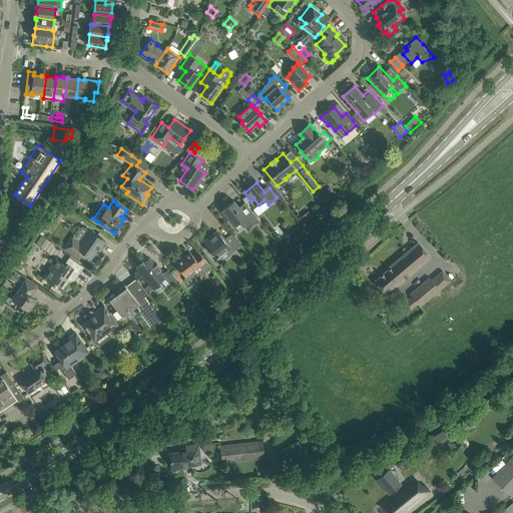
[(257,216),(253,213),(247,205),(241,210),(233,200),(221,210),(227,218),(234,225),(240,220),(244,225),(257,216)]
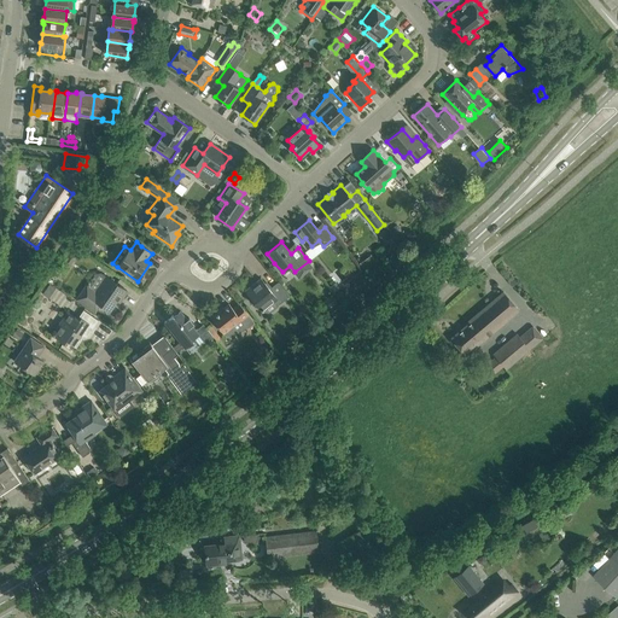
[(74,249),(64,263),(70,267),(79,252),(74,249)]
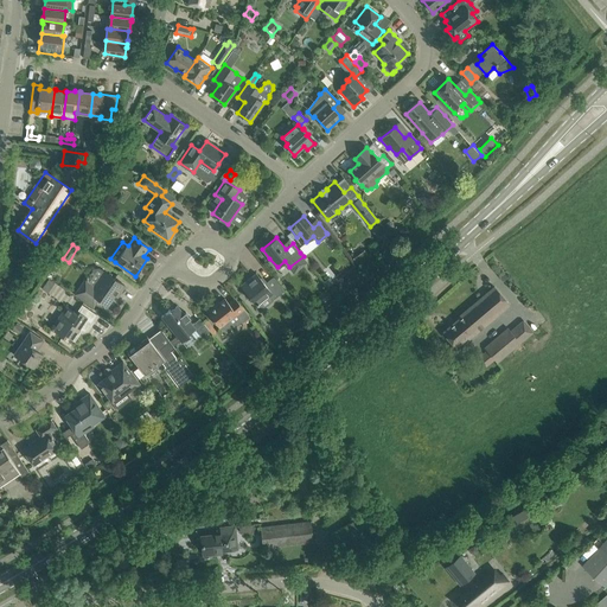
[(353,259),(358,266),(370,257),(364,250),(353,259)]
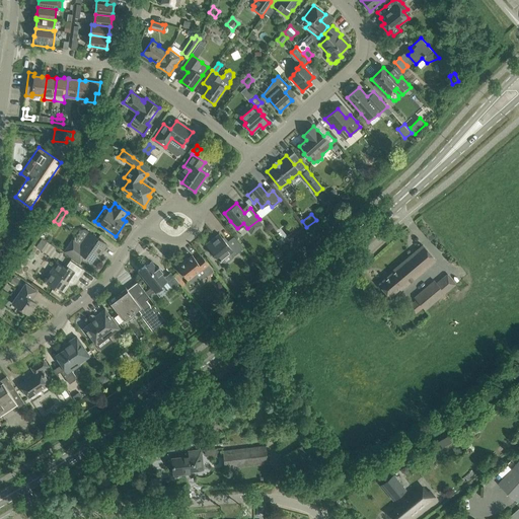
[(107,244),(98,239),(88,232),(80,243),(73,238),(64,251),(79,262),(84,255),(92,262),(99,250),(102,252),(107,244)]
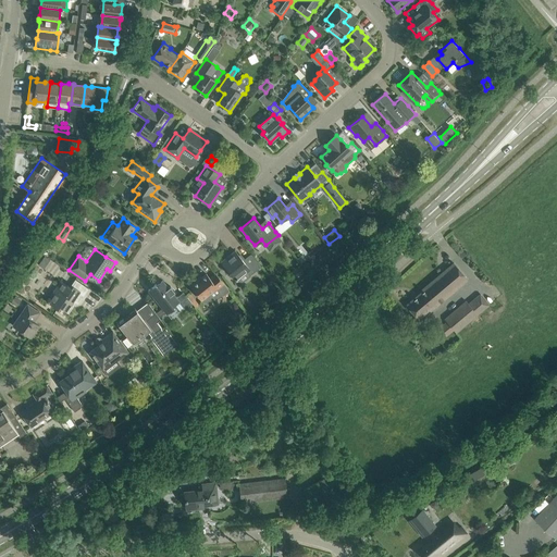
[(261,267),(258,262),(251,255),(243,260),(235,251),(221,262),(236,282),(248,272),(250,275),(261,267)]
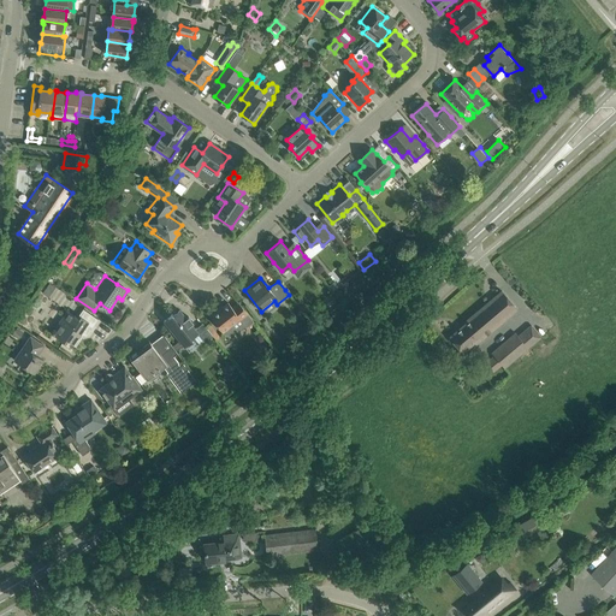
[(339,286),(335,282),(329,286),(333,291),(339,286)]
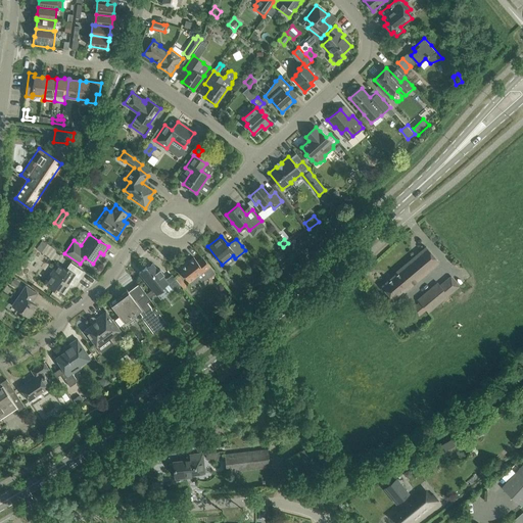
[(439,263),(433,255),(426,247),(396,273),(397,274),(382,286),(392,298),(401,291),(402,292),(439,263)]
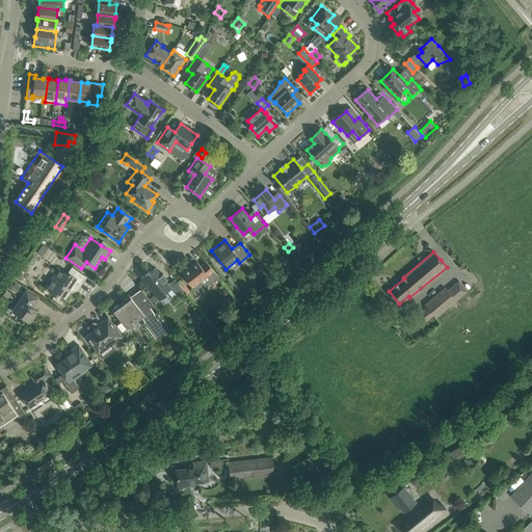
[(289,258),(284,256),(280,259),(281,263),(285,265),(290,263),(289,258)]
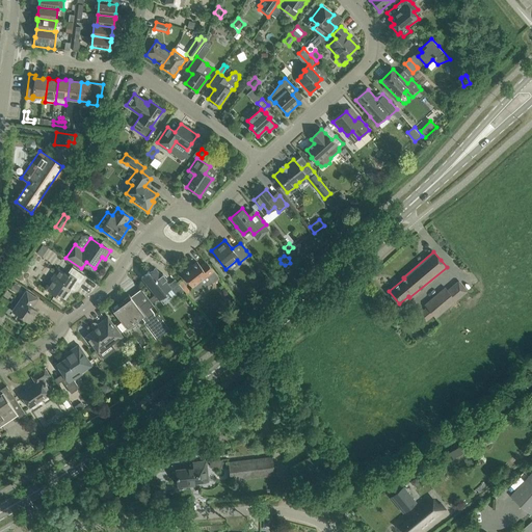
[(219,277),(213,270),(207,262),(201,266),(197,262),(182,274),(188,282),(192,288),(194,290),(197,291),(203,287),(206,287),(212,282),(213,283),(219,277)]
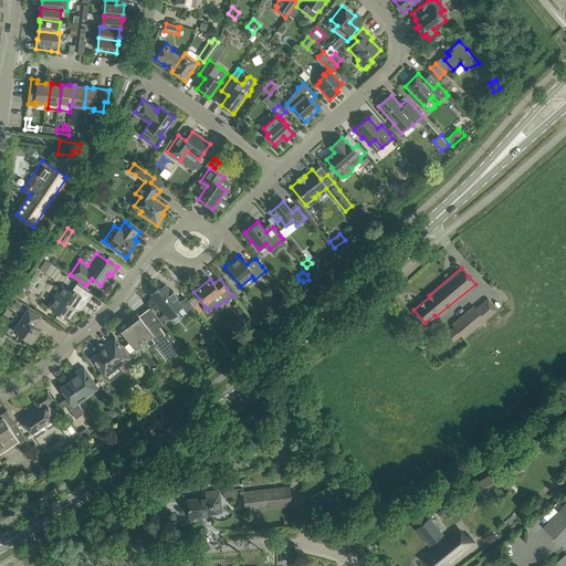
[(91,294),(81,287),(77,285),(72,293),(62,286),(50,304),(49,303),(46,306),(59,314),(60,312),(67,317),(75,306),(80,310),(91,294)]
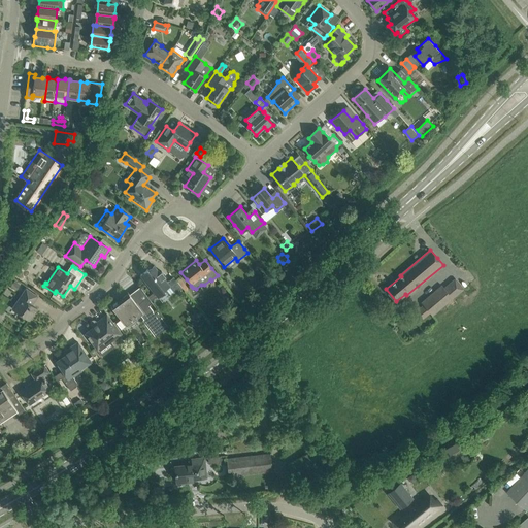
[(183,288),(180,286),(173,277),(167,283),(155,266),(149,271),(147,269),(140,275),(146,284),(159,298),(166,292),(165,290),(169,287),(175,294),(183,288)]
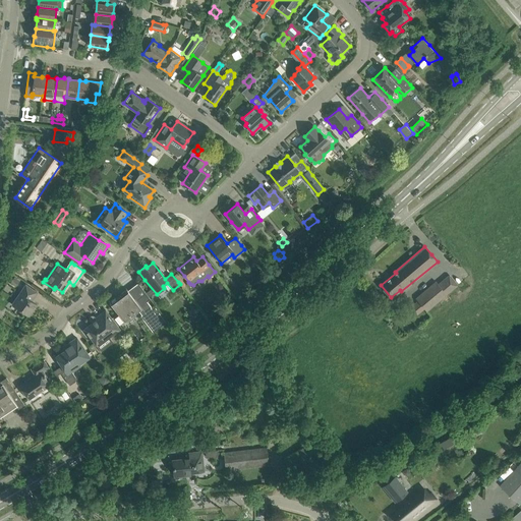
[(426,311),(458,286),(457,286),(458,285),(450,276),(449,276),(449,275),(438,284),(436,282),(416,298),(418,300),(411,307),(418,314),(424,308),(426,311)]
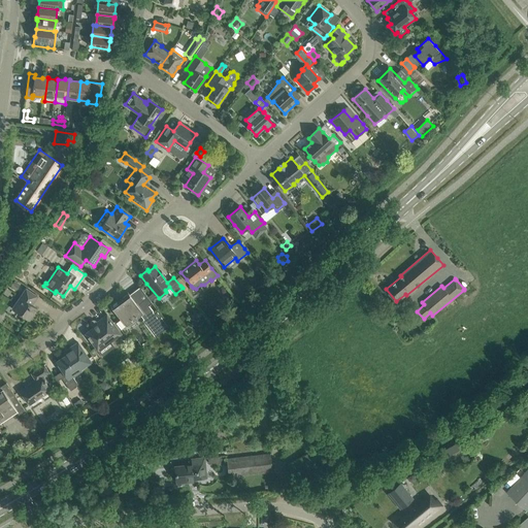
[(21,285),(14,281),(10,287),(17,291),(21,285)]
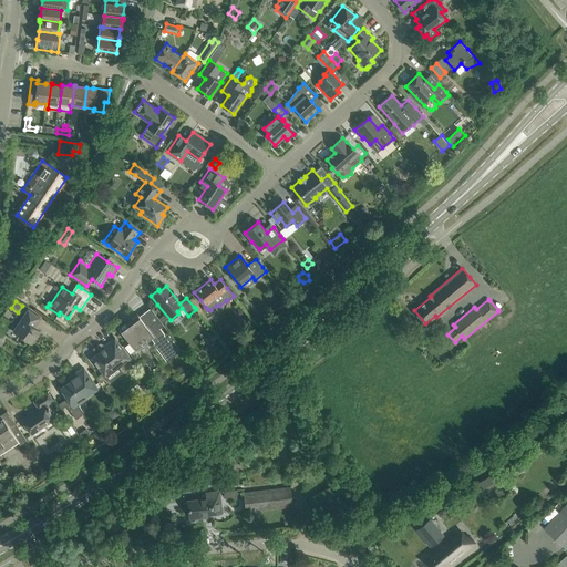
[(163,326),(157,318),(151,309),(140,317),(138,316),(127,323),(127,322),(119,329),(125,338),(129,343),(124,347),(131,354),(135,351),(136,353),(144,347),(143,344),(151,339),(154,343),(153,344),(166,363),(183,351),(168,332),(165,334),(160,328),(163,326)]
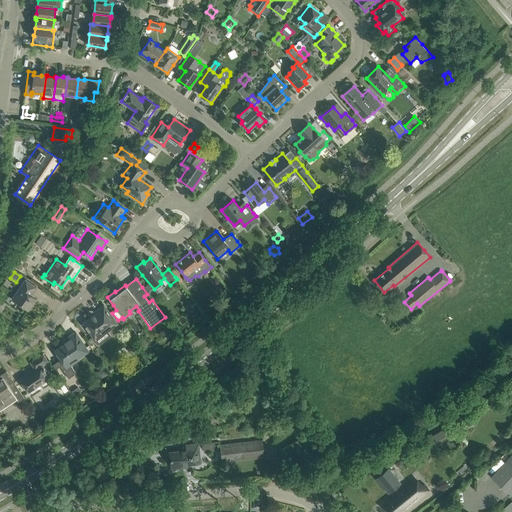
[(15,294),(19,296),(15,301),(29,311),(36,300),(30,295),(31,293),(33,294),(37,288),(25,280),(15,294)]
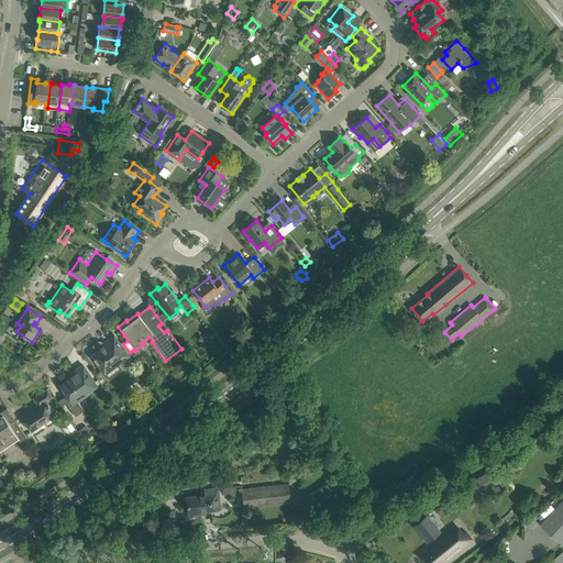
[(130,356),(121,344),(114,335),(98,348),(99,350),(91,355),(106,375),(130,356)]
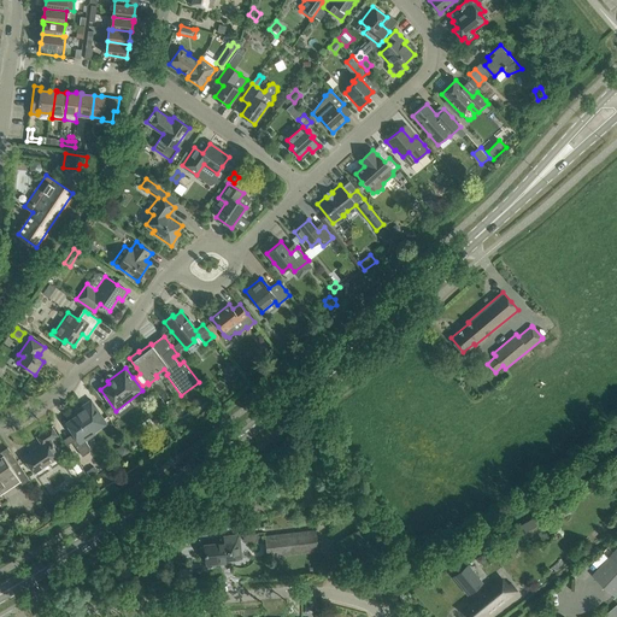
[(107,424),(106,423),(100,412),(90,419),(84,410),(66,423),(74,434),(72,434),(75,440),(72,441),(83,457),(89,452),(90,447),(86,441),(95,434),(94,433),(107,424)]
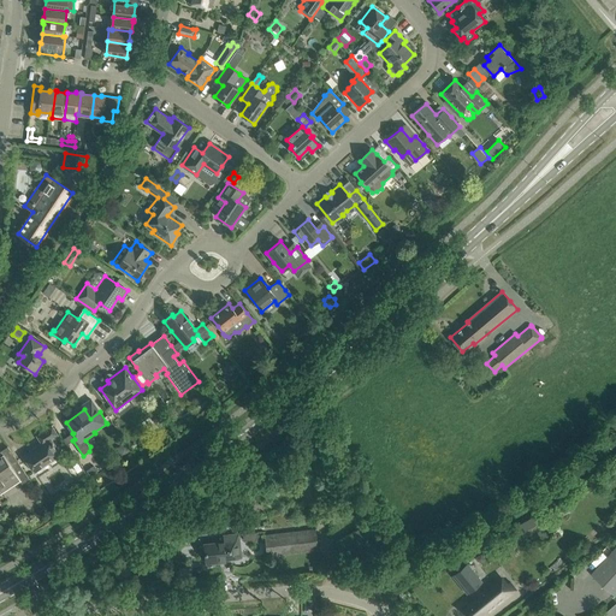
[(166,424),(161,416),(154,421),(159,428),(166,424)]
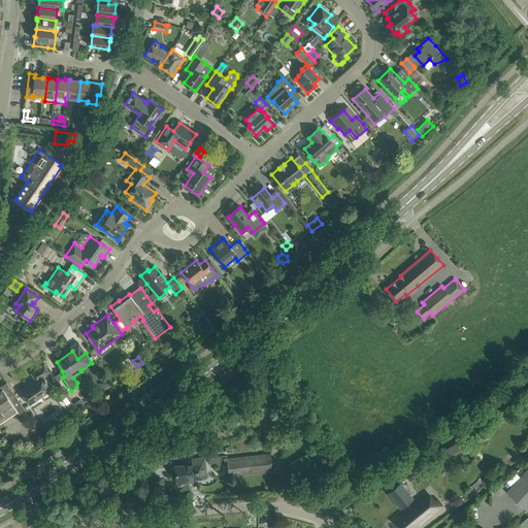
[(50,373),(48,372),(44,365),(33,372),(37,380),(21,391),(30,405),(53,390),(44,376),(50,373)]
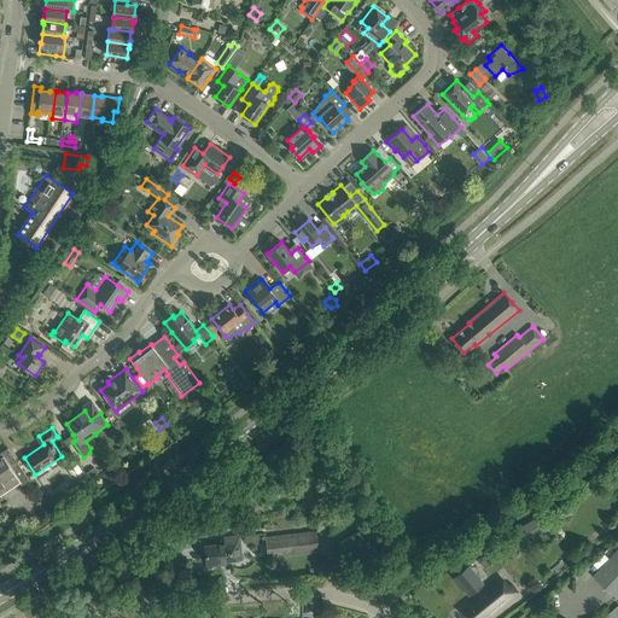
[(30,481),(24,472),(17,462),(11,467),(4,456),(0,458),(0,493),(19,481),(23,485),(30,481)]
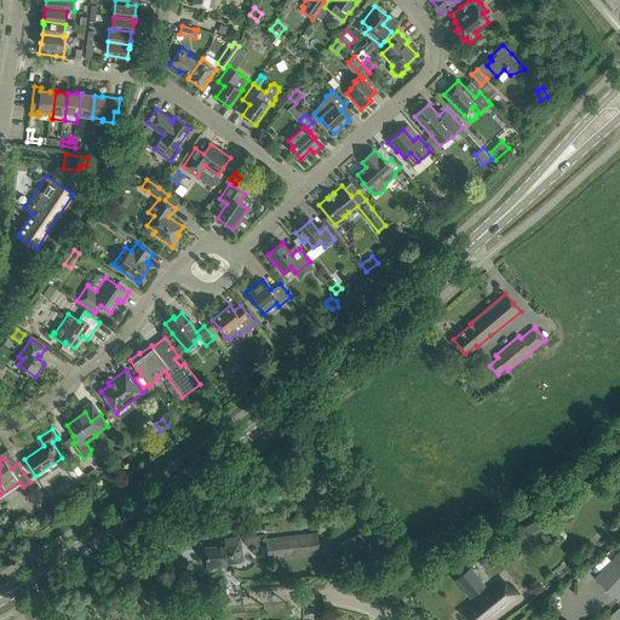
[(95,469),(86,474),(91,481),(99,476),(95,469)]
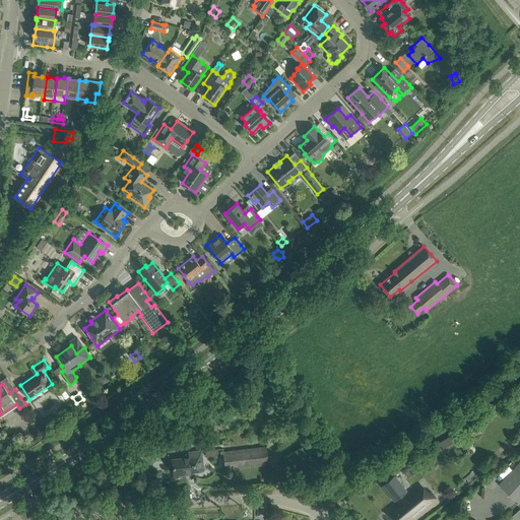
[(444,441),(447,446),(455,442),(453,437),(444,441)]
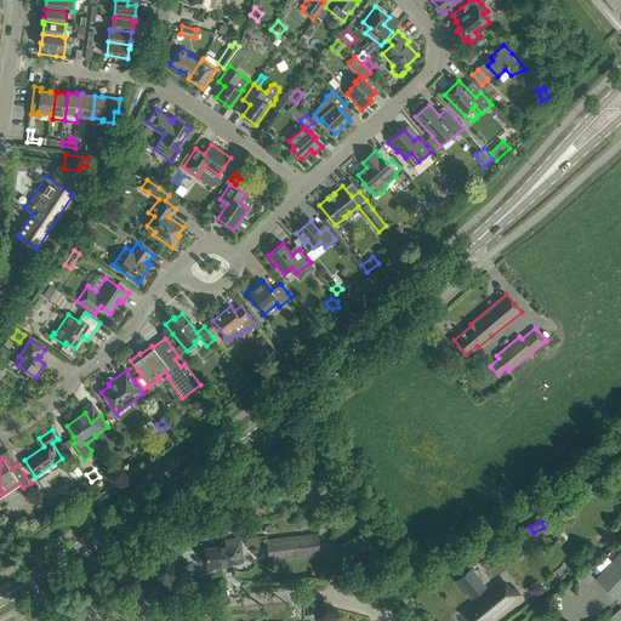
[(381,550),(371,529),(340,546),(349,565),(381,550)]
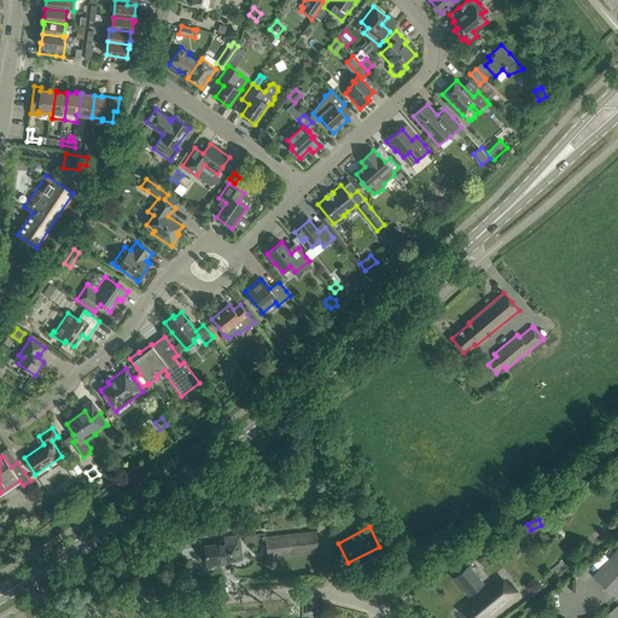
[(319,553),(318,541),(316,531),(266,537),(268,559),(319,553)]
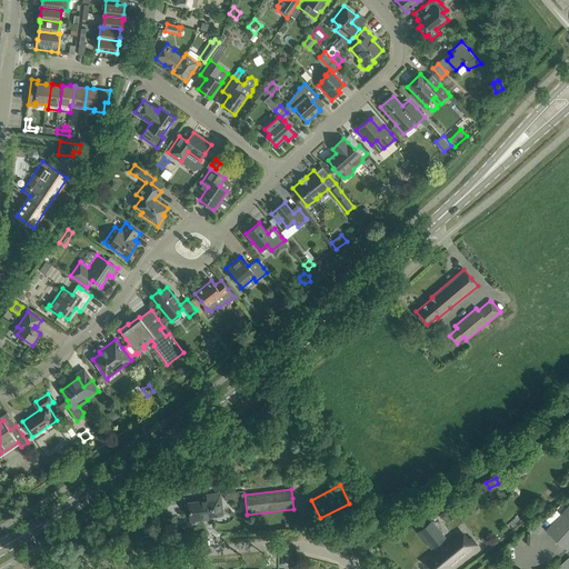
[(222,515),(221,499),(220,492),(200,495),(200,501),(189,502),(190,520),(201,519),(201,517),(222,515)]
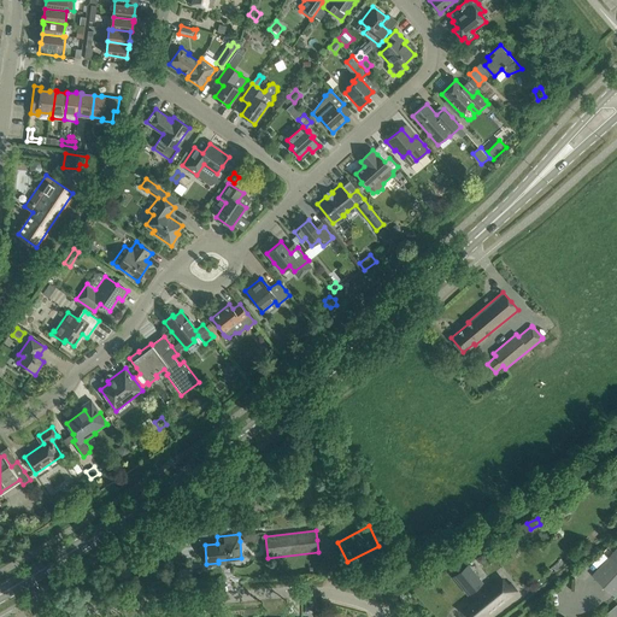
[(616,597),(616,547),(593,575),(616,597)]
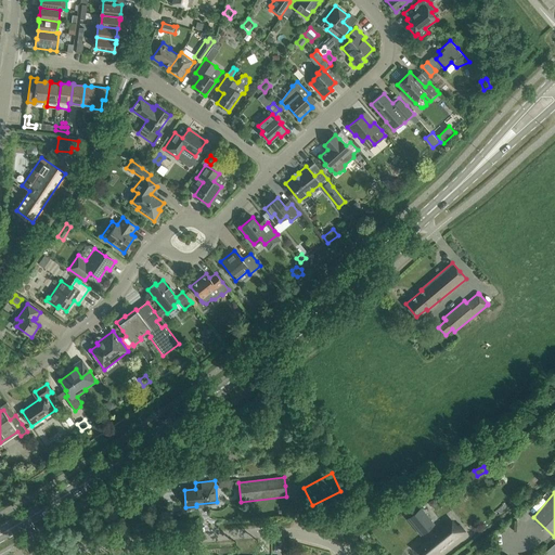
[(421,536),(435,525),(421,507),(408,519),(421,536)]
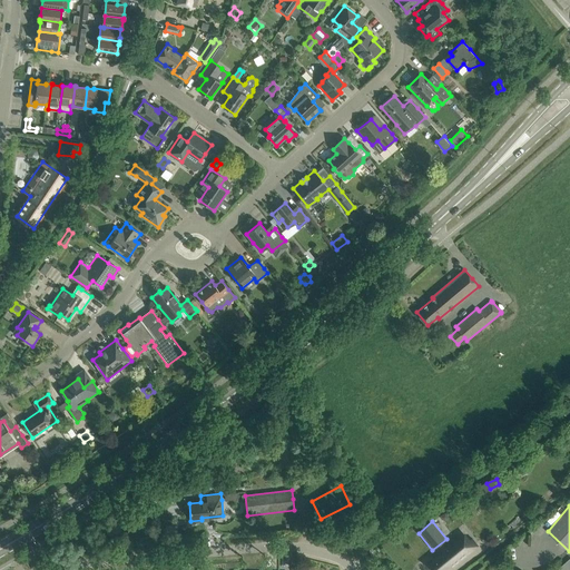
[(477,546),(471,539),(462,547),(455,540),(436,556),(439,558),(430,564),(434,569),(444,569),(449,567),(445,562),(454,556),(458,560),(467,552),(468,553),(477,546)]
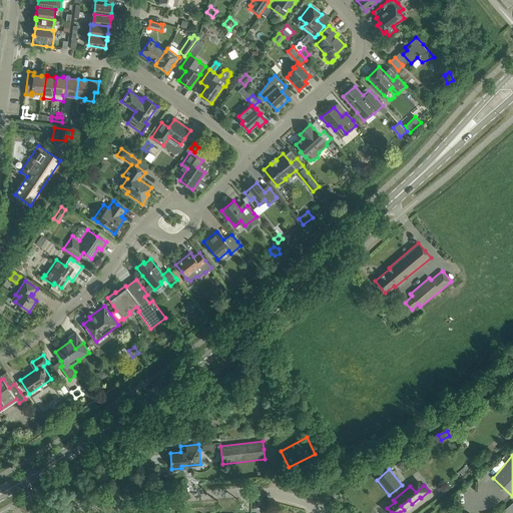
[(512,512),(512,502),(503,512),(504,512),(512,512)]
